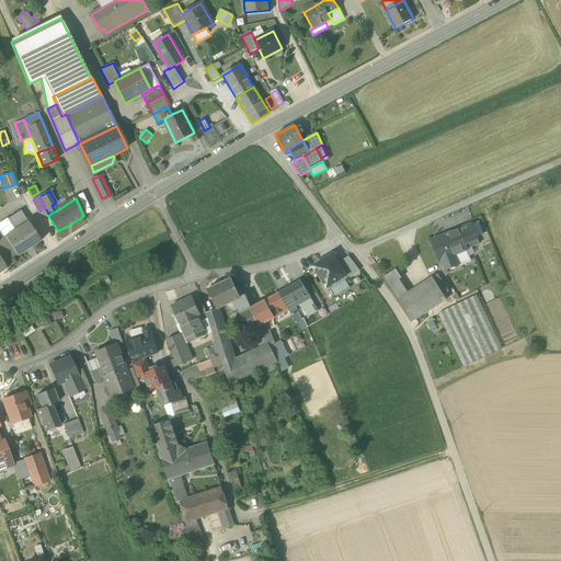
[(63,198),(56,203),(59,209),(67,204),(63,198)]
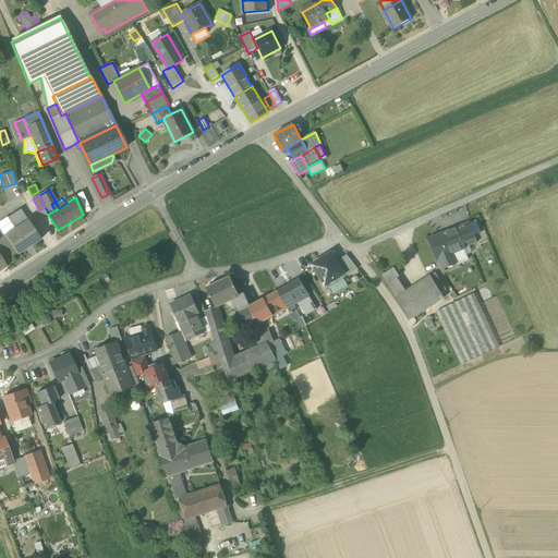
[(9,217),(16,230),(28,222),(21,209),(9,217)]
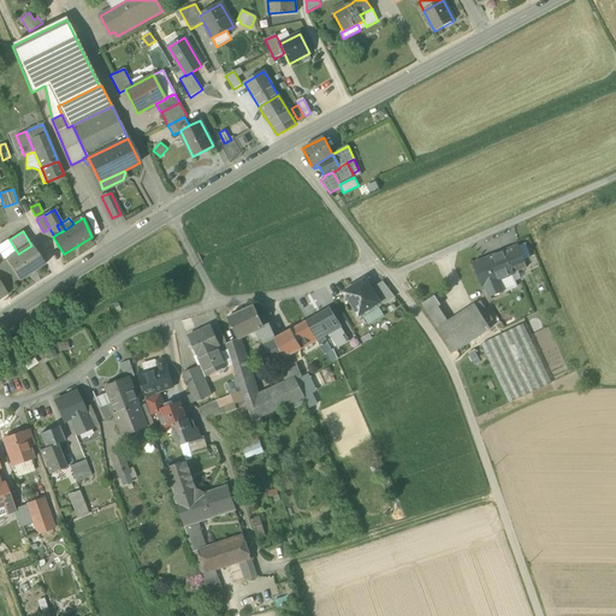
[(0,244),(0,252),(6,261),(18,254),(10,240),(0,244)]
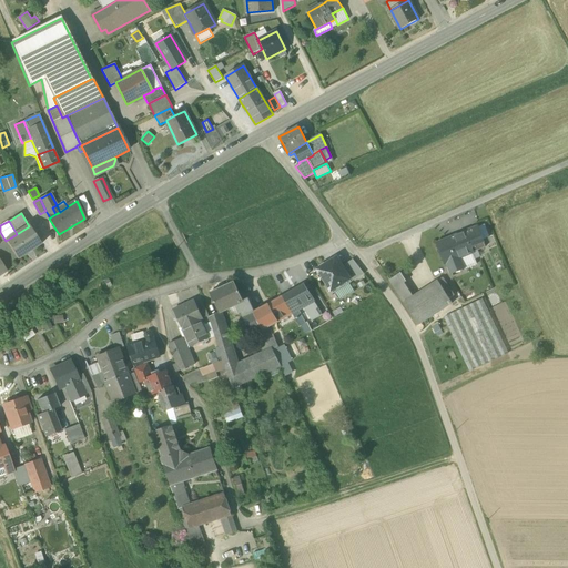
[(485,224),(477,227),(482,240),(489,236),(485,224)]
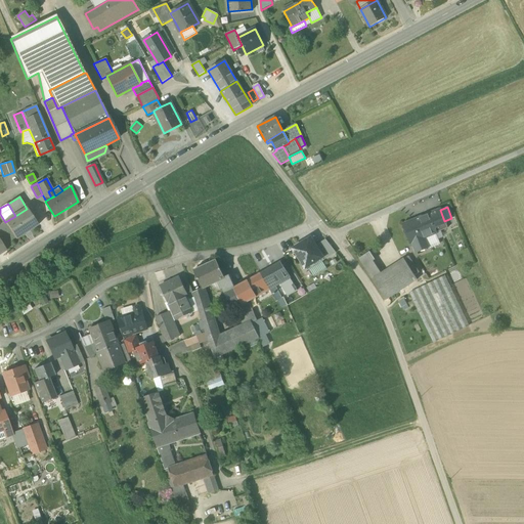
[(37,224),(27,209),(15,216),(5,222),(15,238),(37,224)]
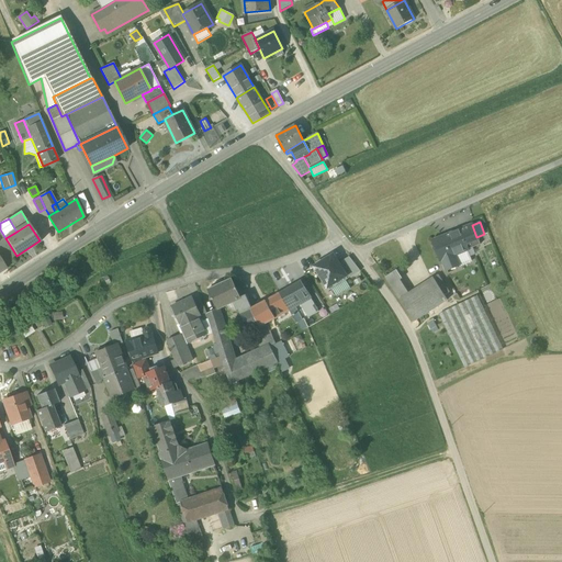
[(476,237),(472,225),(459,231),(467,249),(480,245),(476,237)]
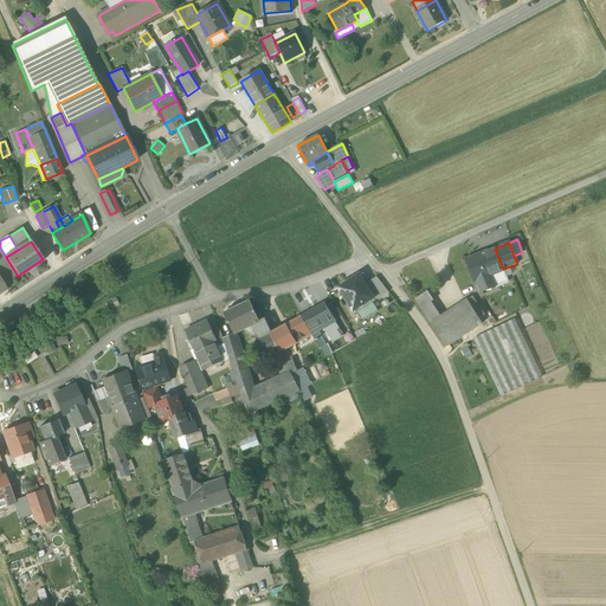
[(477,281),(482,292),(495,287),(490,275),(503,269),(495,249),(466,259),(475,281),(477,281)]
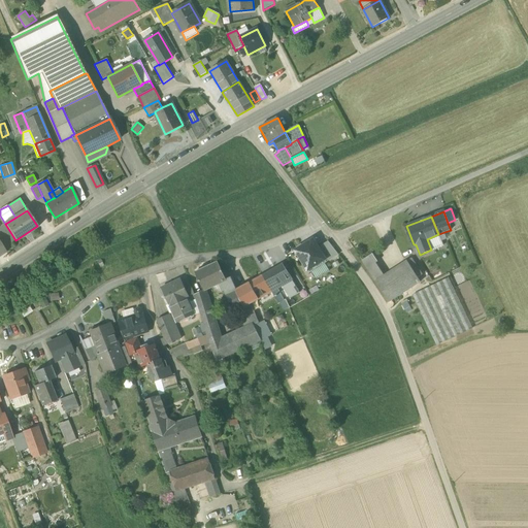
[(427,239),(431,250),(442,244),(438,234),(427,239)]
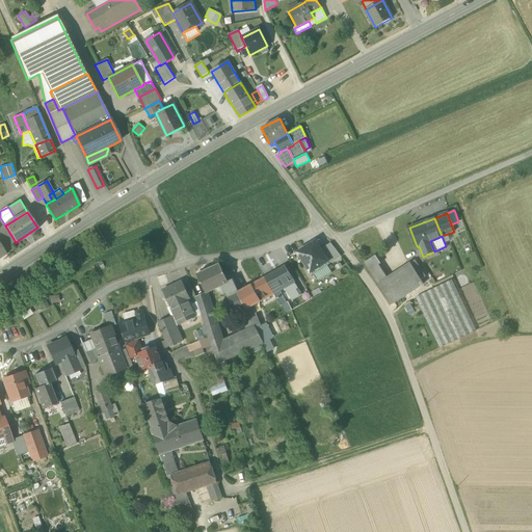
[(297,253),(311,274),(314,273),(327,265),(328,264),(328,263),(320,249),(315,241),(297,253)]
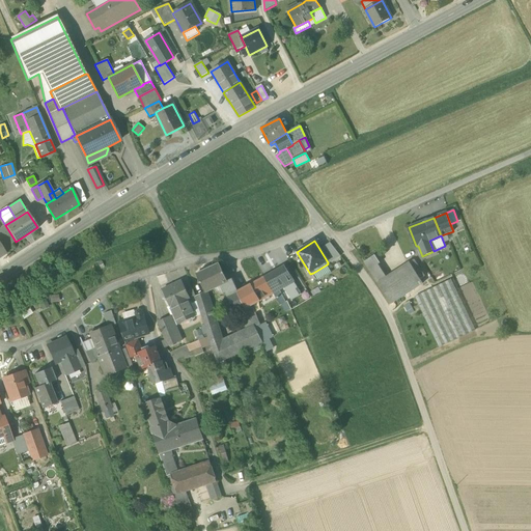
[(330,243),(319,249),(328,262),(339,255),(330,243)]
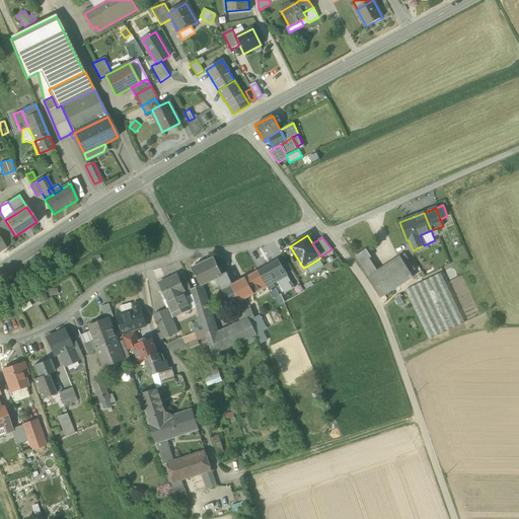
[(356,255),(369,277),(377,271),(369,258),(371,257),(366,249),(356,255)]
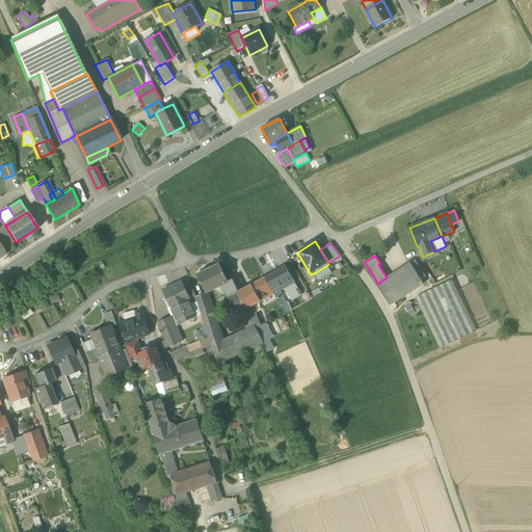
[(415,260),(409,263),(387,277),(378,284),(392,304),(423,284),(421,280),(425,276),(415,260)]
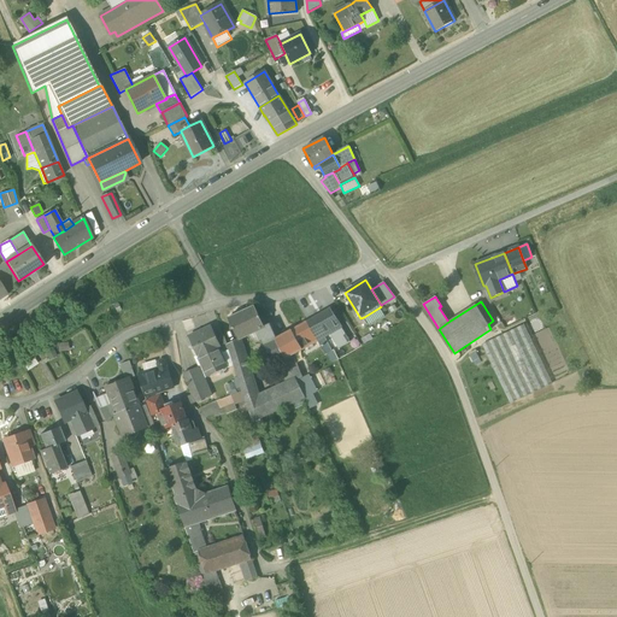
[(248,335),(257,331),(264,328),(264,327),(254,306),(228,318),(238,340),(248,335)]
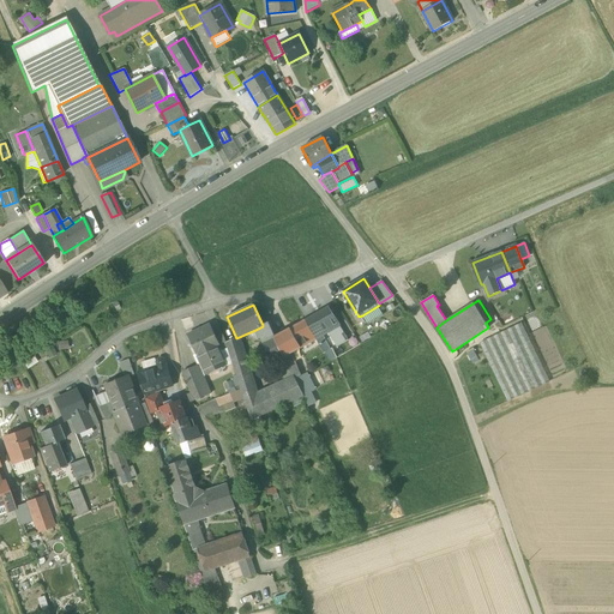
[(378,306),(362,315),(368,325),(383,315),(378,306)]
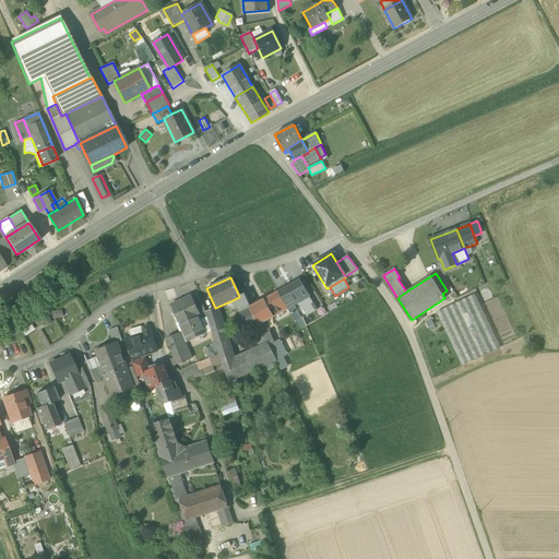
[(299,281),(277,293),(283,301),(283,302),(286,309),(293,305),(298,302),(309,297),(299,281)]
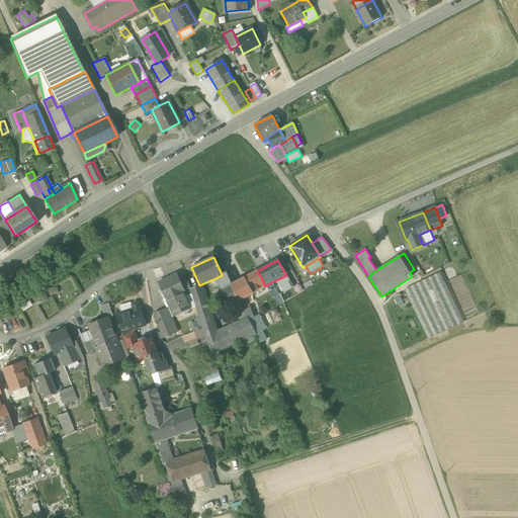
[(257,271),(245,277),(253,293),(254,292),(256,295),(261,292),(259,289),(265,286),(262,280),(262,279),(257,271)]
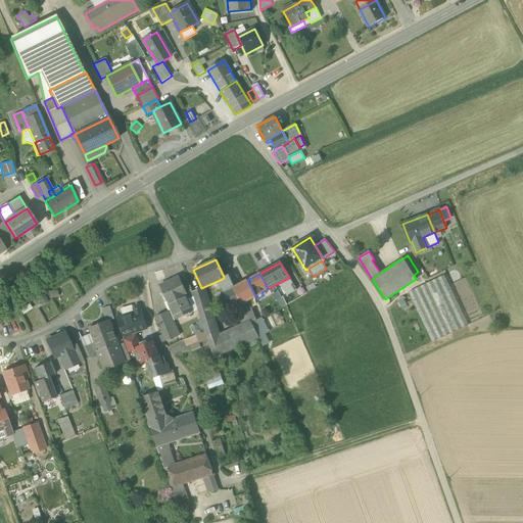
[(228,275),(224,277),(224,278),(218,281),(222,288),(230,306),(238,302),(240,301),(234,287),(228,275)]
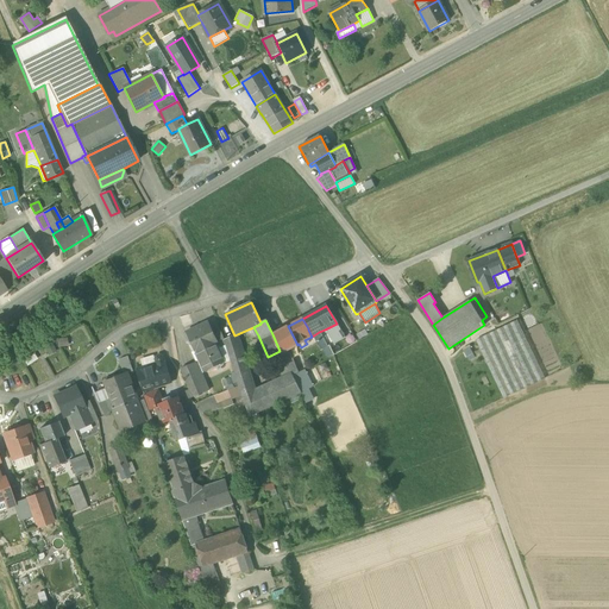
[(476,340),(503,399),(545,378),(518,320),(476,340)]
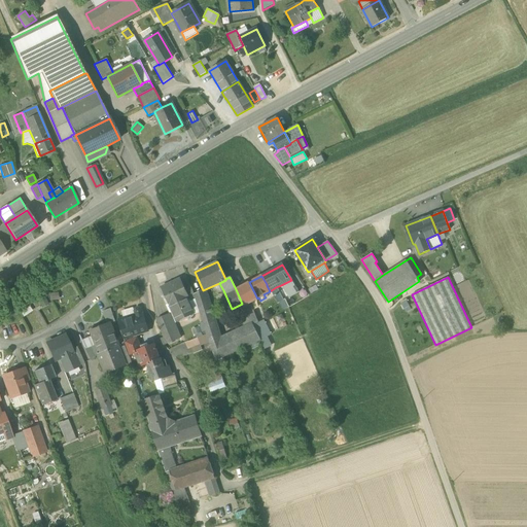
[(161,287),(169,305),(180,300),(181,301),(186,299),(188,297),(184,288),(180,279),(161,287)]
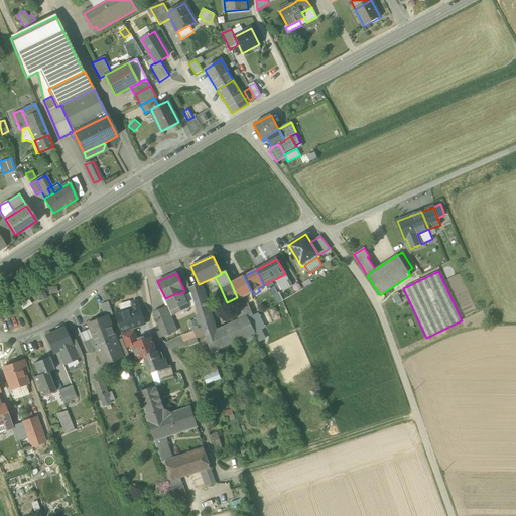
[(275,279),(282,291),(292,285),(285,274),(275,279)]
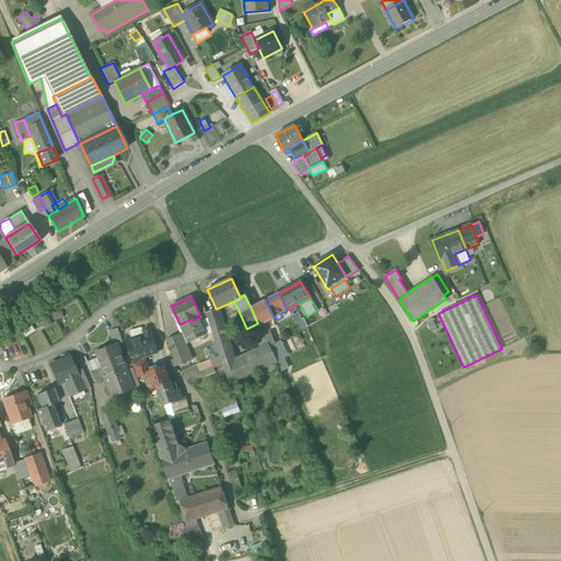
[(265,300),(258,305),(266,321),(274,318),(265,300)]
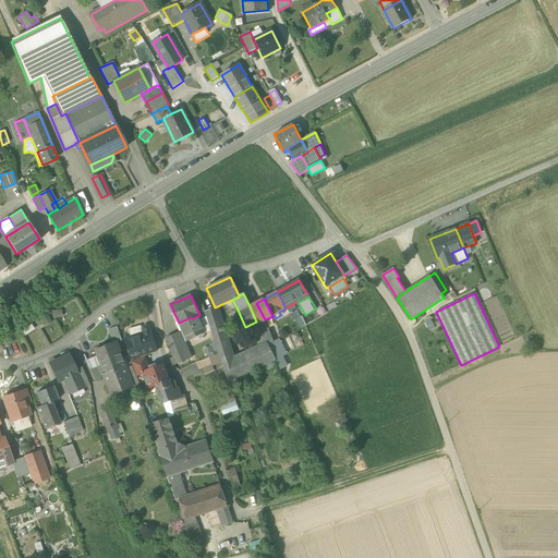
[(237,307),(232,300),(225,303),(229,311),(237,307)]
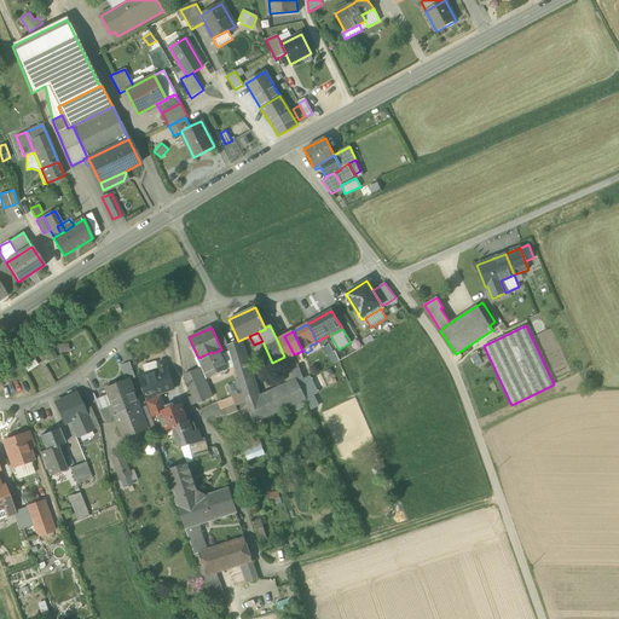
[(221,350),(223,353),(230,351),(227,346),(224,335),(217,339),(221,350)]
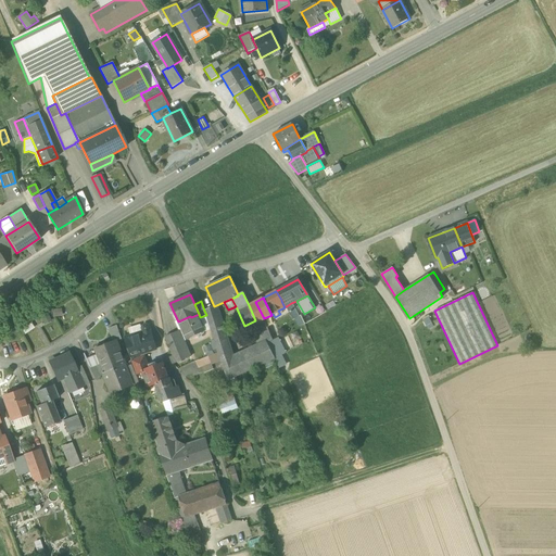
[(255,302),(249,305),(255,320),(256,323),(264,318),(255,302)]
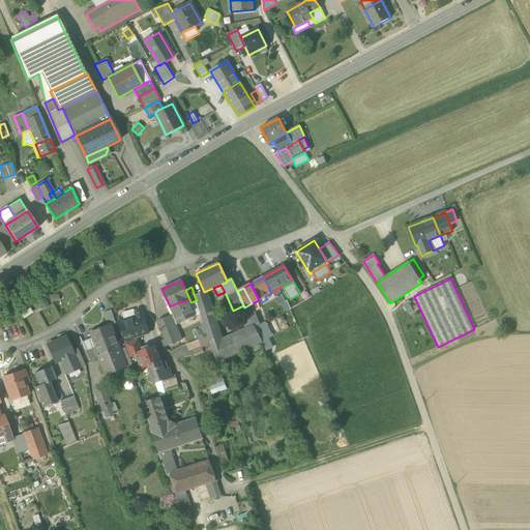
[(271,293),(278,305),(281,303),(285,301),(277,289),(271,293)]
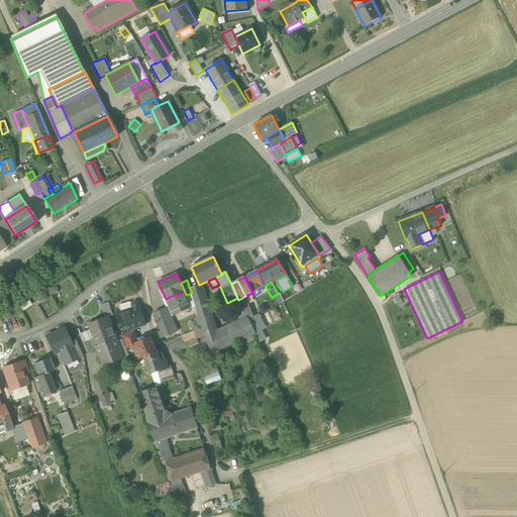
[(203,295),(199,285),(190,289),(192,293),(194,299),(203,295)]
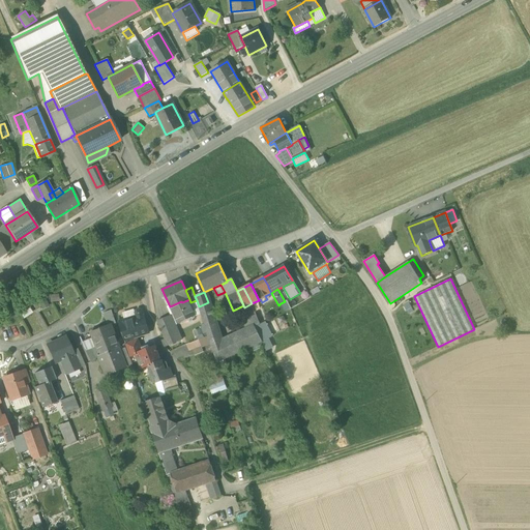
[(45,299),(38,303),(42,310),(49,305),(45,299)]
